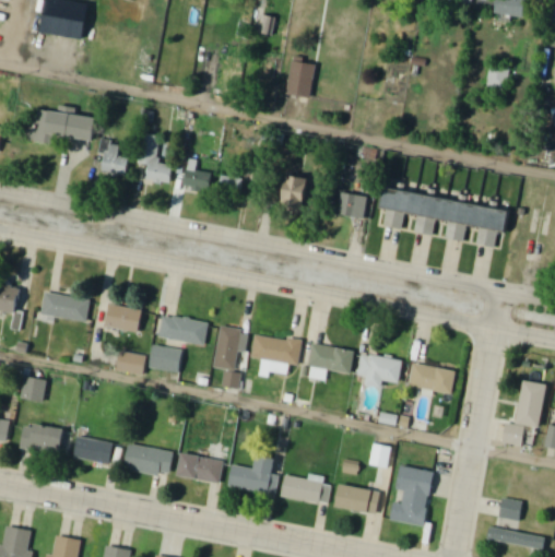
[(502,0),(499,15),(524,20),(528,0),(502,0)]
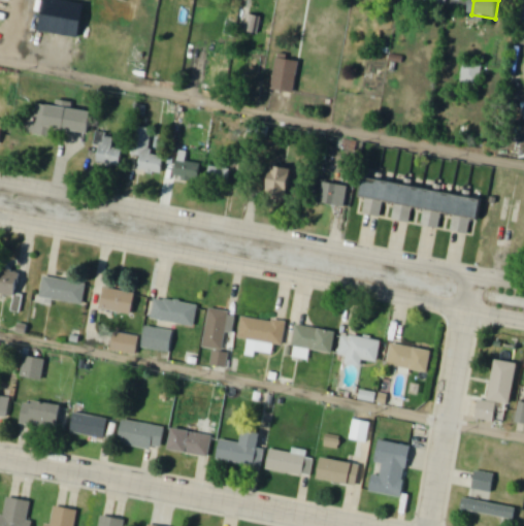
[(298,60),(275,55),(268,90),(291,94),(298,60)]
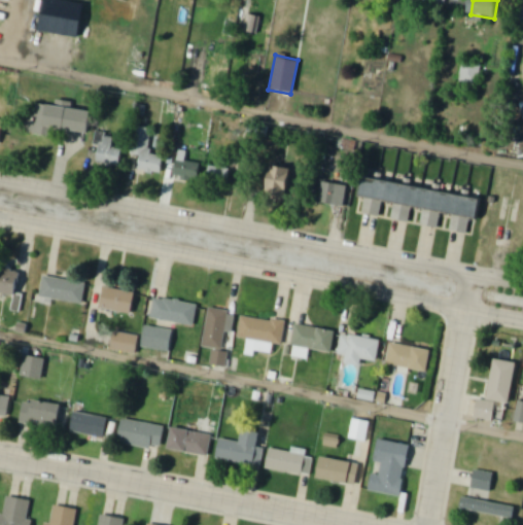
[(92,113),(28,101),(24,127),(86,139),(92,113)]
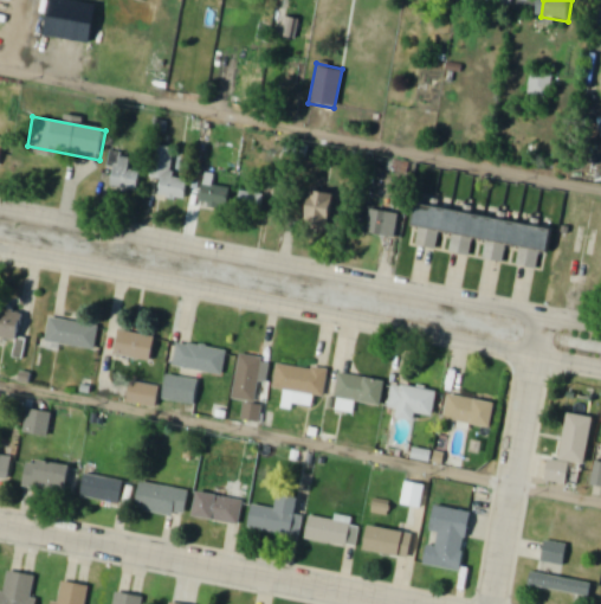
[(172,147),(152,145),(147,177),(159,179),(156,196),(183,199),(186,180),(167,177),(172,147)]
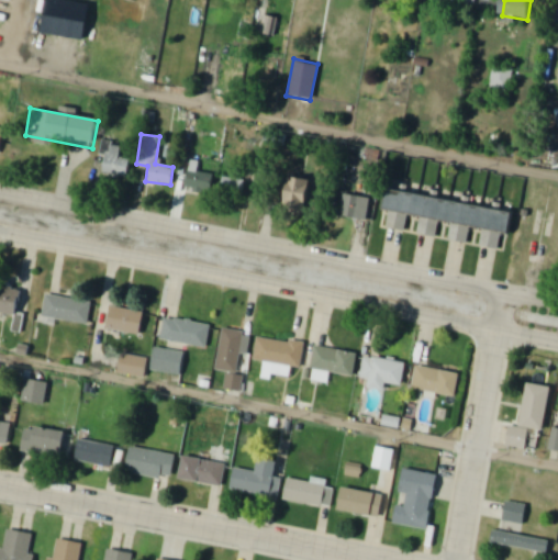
[(118,157),(119,145),(105,144),(103,174),(127,176),(129,158),(118,157)]
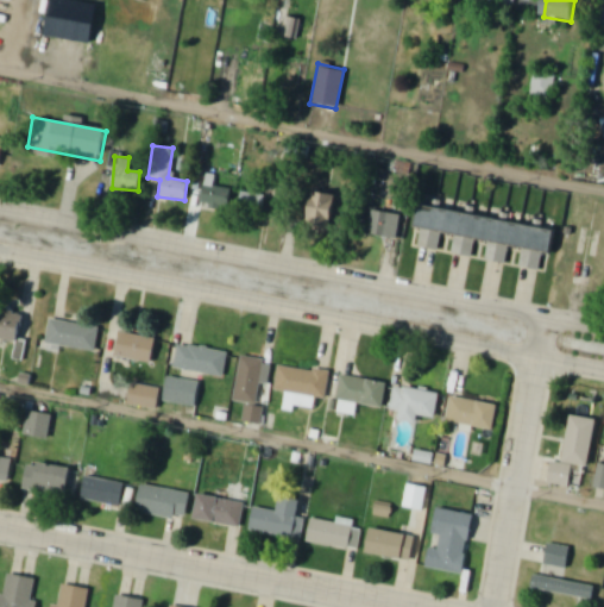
[(230,188),(211,186),(213,175),(203,174),(199,206),(227,210),(230,188)]
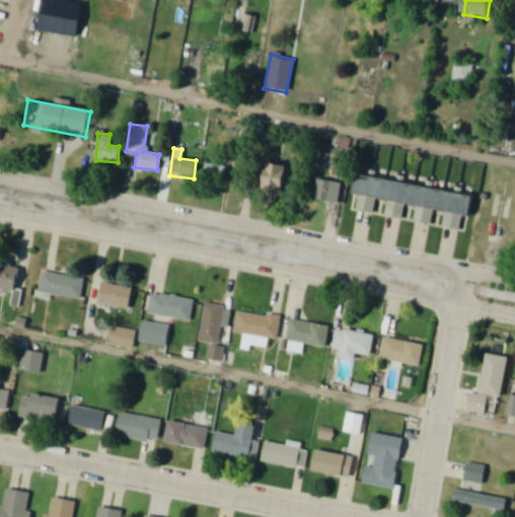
[(225,162),(205,162),(205,179),(225,179),(225,162)]
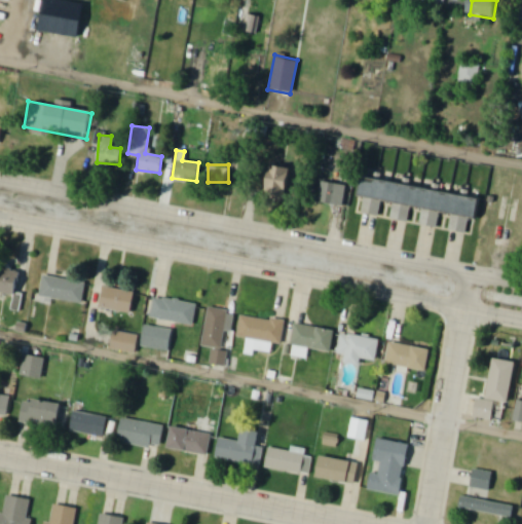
[(290,170),(268,165),(262,195),(284,199),(290,170)]
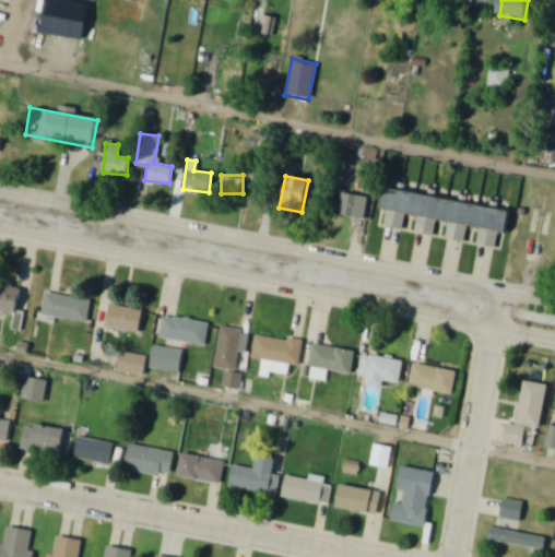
[(382,213),(416,216),(415,229),(428,230),(429,220),(446,222),(444,238),(464,240),(465,225),(477,227),(476,243),(493,245),(495,229),(507,232),(509,208),(386,191),(382,213)]
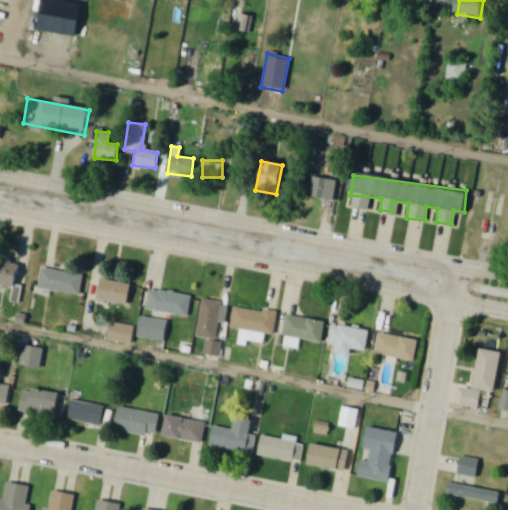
[(336,180),(311,176),(308,196),(332,201),(336,180)]
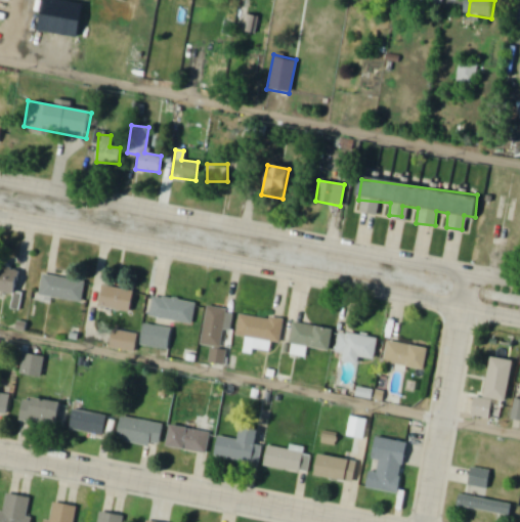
[(19,272),(1,266),(0,269),(0,291),(12,295),(19,272)]
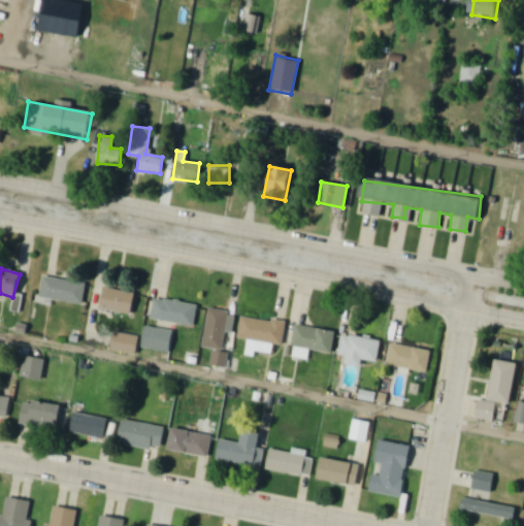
[(38,298),(80,304),(84,282),(41,275),(38,298)]
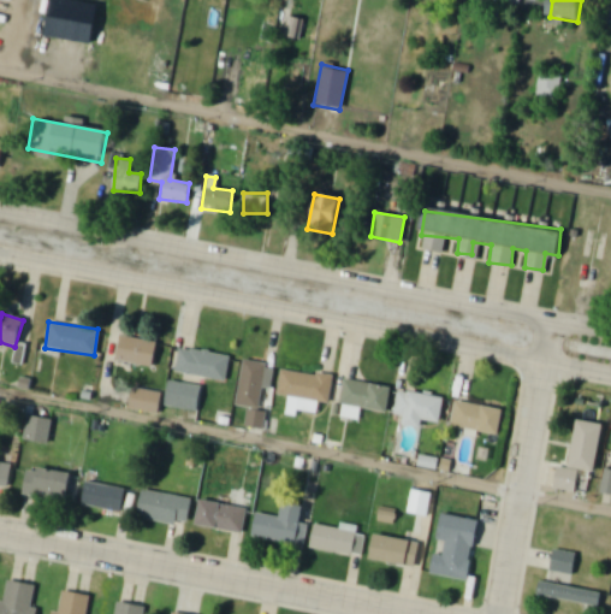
[(118,334),(113,355),(147,364),(152,342),(118,334)]
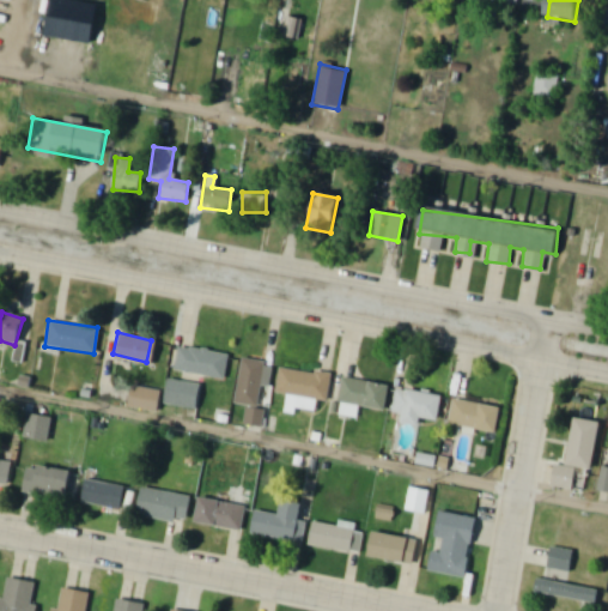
[(226,352),(176,345),(172,370),(223,377),(226,352)]
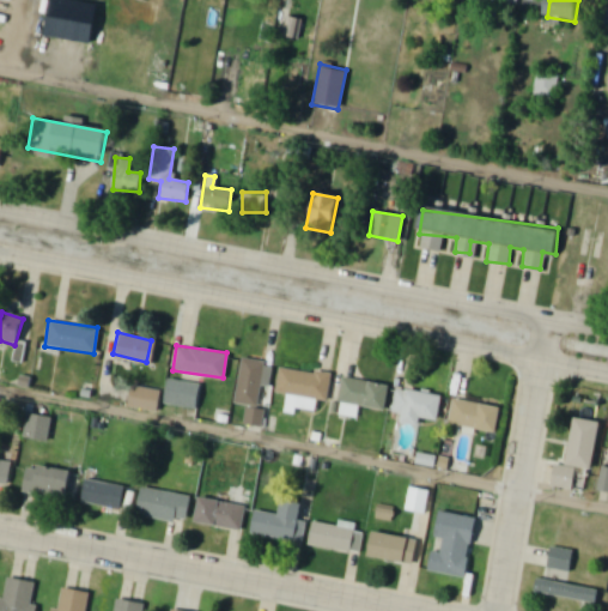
[(233,403),(260,406),(266,362),(239,357),(233,403)]
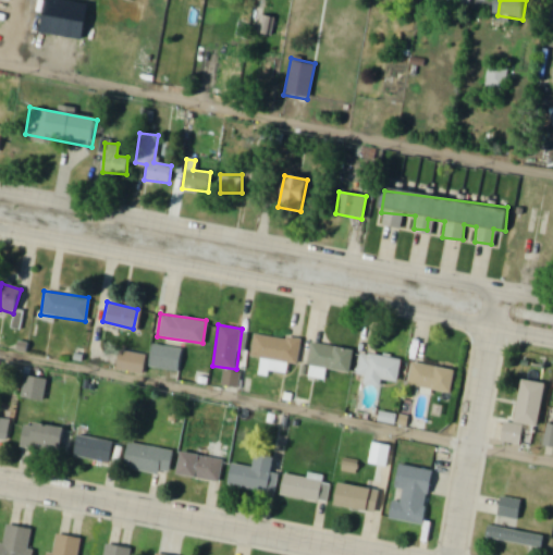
[(296,364),(299,340),(253,333),(249,356),(269,359),(268,370),(284,372),(285,362),(296,364)]
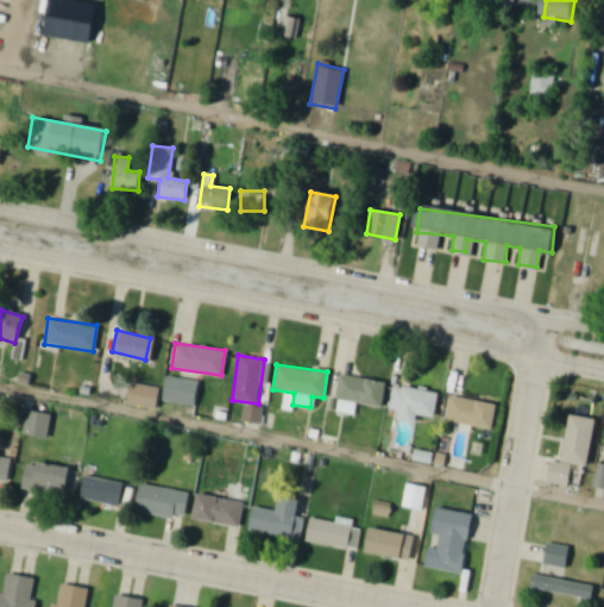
[(165,375),(161,398),(189,404),(194,381),(165,375)]
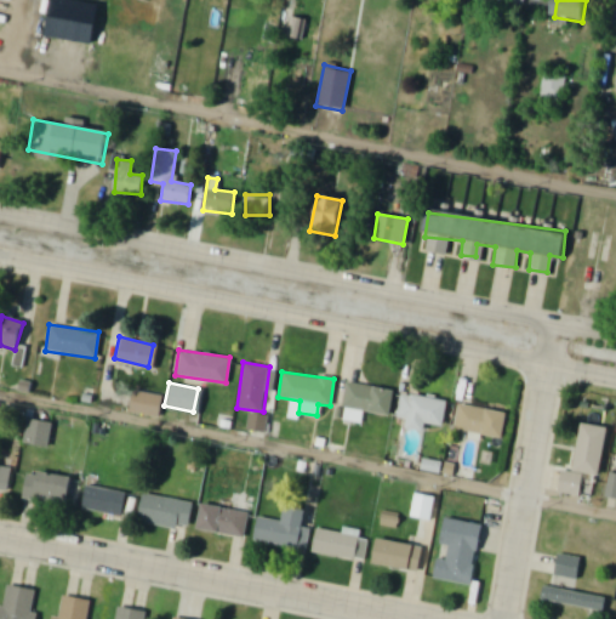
[(341,408),(389,414),(392,388),(344,382),(341,408)]
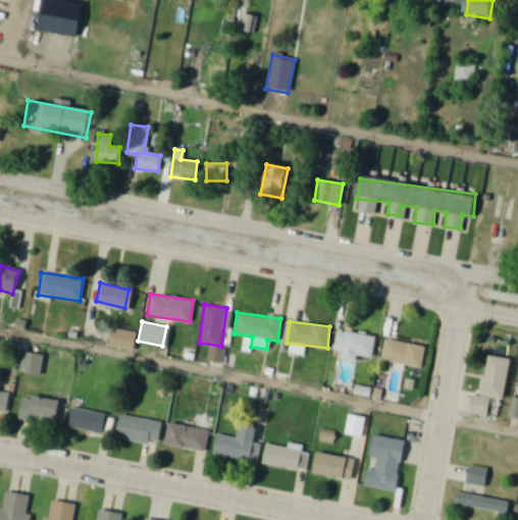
[(372,358),(375,336),(337,329),(332,351),(341,352),(340,359),(356,362),(357,356),(372,358)]
